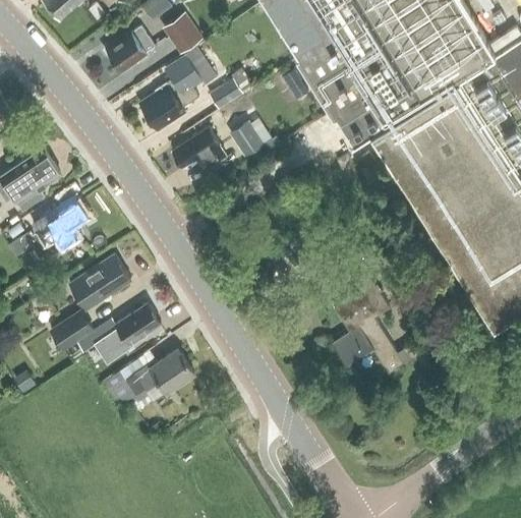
[(45,0),(44,1),(47,4),(44,7),(52,16),(55,14),(59,17),(78,0),(45,0)]
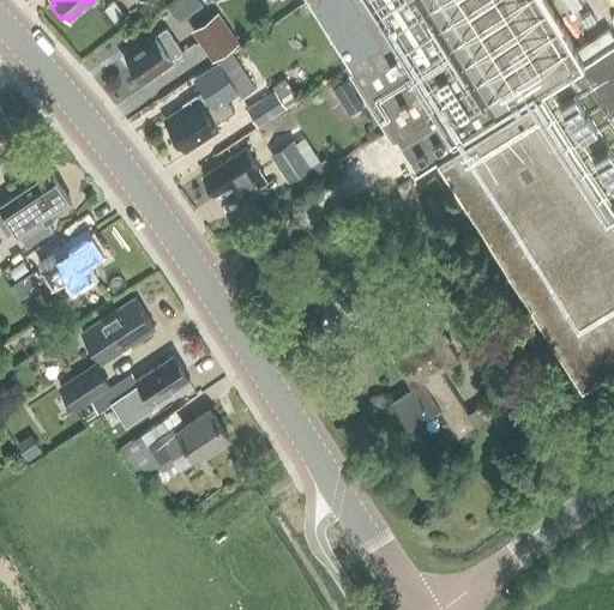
[(203,8),(197,0),(178,0),(167,7),(180,25),(203,8)]
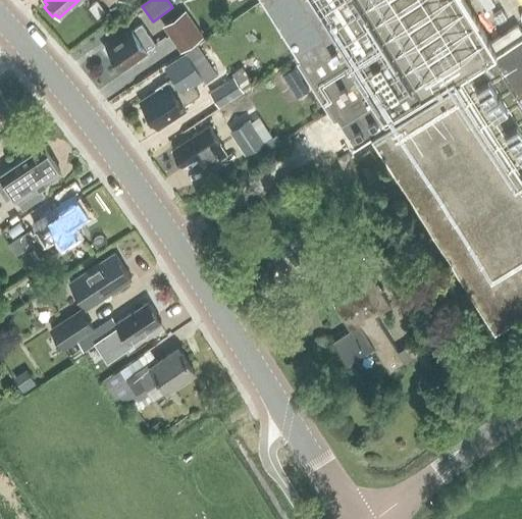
[(261,0),(303,65),(296,69),(326,117),(332,113),(353,145),(371,134),(496,328),(521,311),(521,102),(519,98),(518,97),(521,95),(521,39),(497,56),(496,54),(489,45),(461,0),(261,0)]
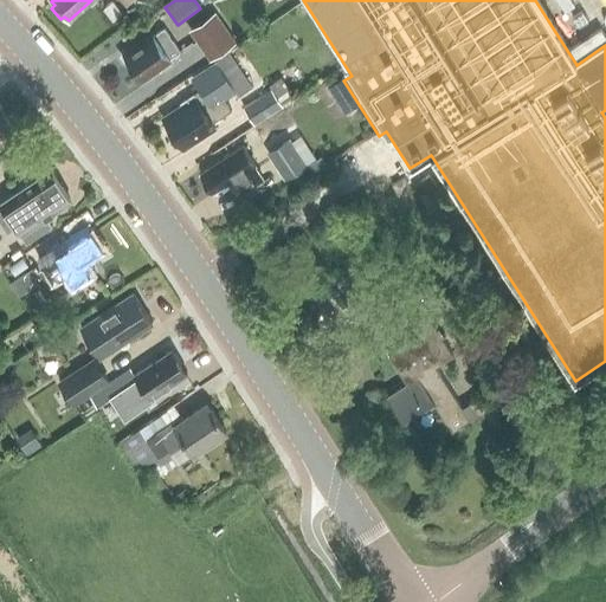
[(217,15),(188,33),(210,64),(237,46),(217,15)]
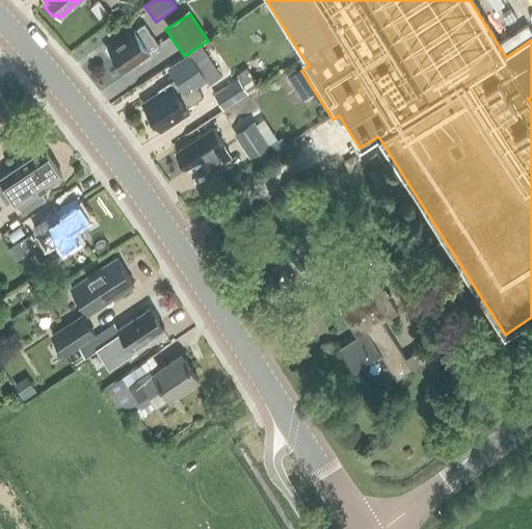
[(145,54),(155,47),(141,29),(108,52),(115,62),(112,64),(117,73),(122,70),(123,73),(147,56),(145,54)]
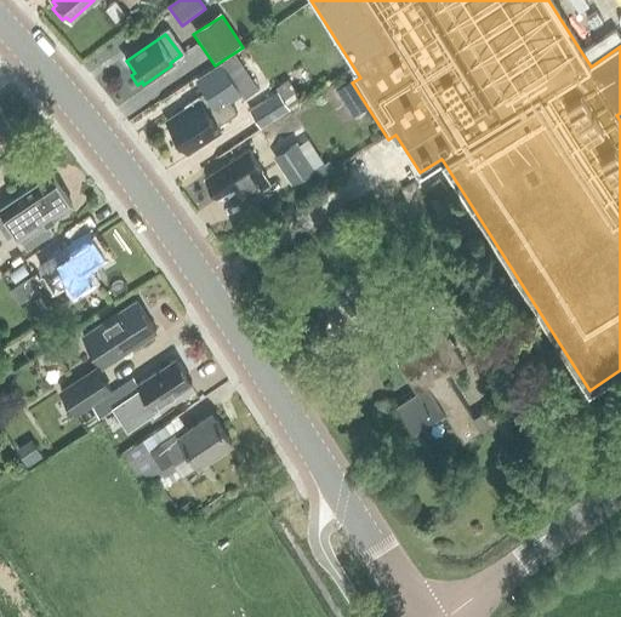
[(226,106),(241,95),(245,101),(258,92),(235,60),(195,87),(204,100),(186,112),(188,113),(166,129),(186,156),(214,137),(212,136),(217,132),(215,129),(233,115),(226,106)]
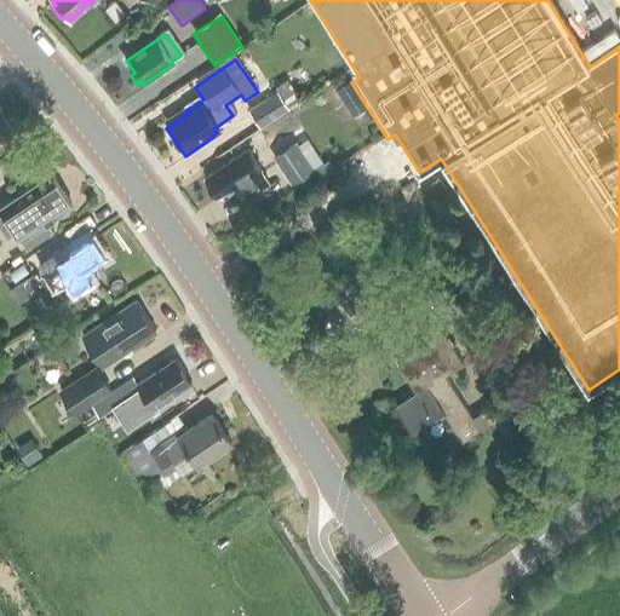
[(277,95),(248,114),(260,131),(288,113),(277,95)]
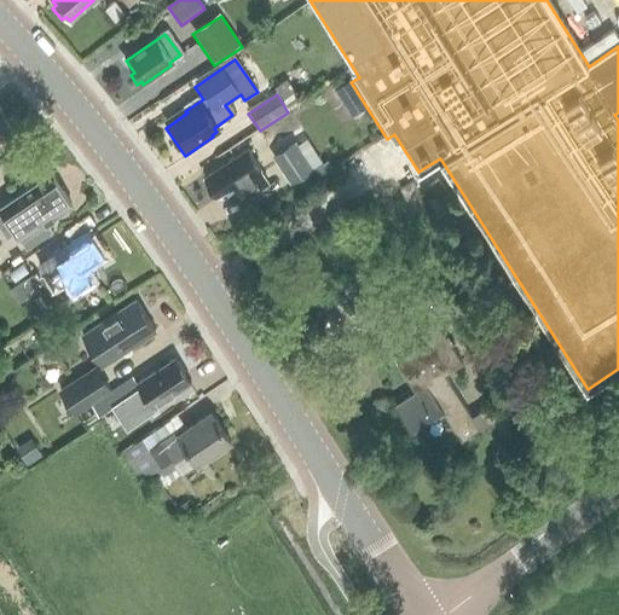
[(0,111),(0,144),(16,132),(0,111)]
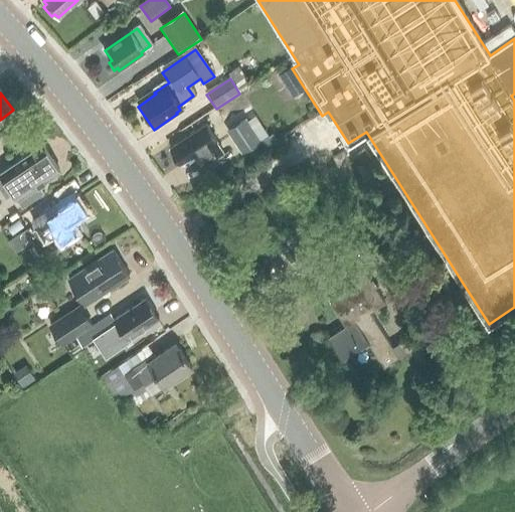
[(246,120),(226,133),(241,157),(263,145),(256,135),(263,131),(253,117),(247,121),(246,120)]
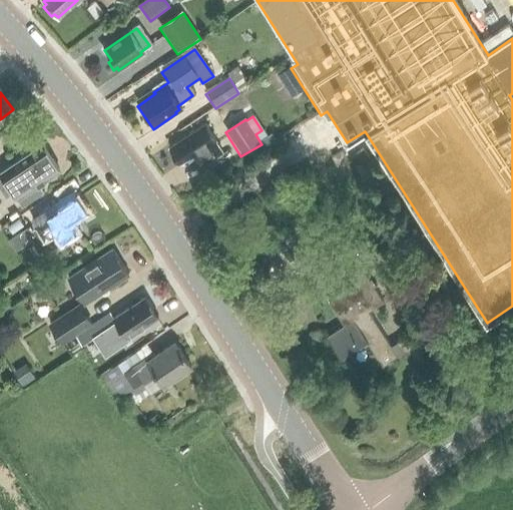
[(169,150),(179,166),(191,158),(199,169),(220,155),(213,144),(214,144),(203,128),(193,135),(193,133),(181,141),(182,142),(169,150)]
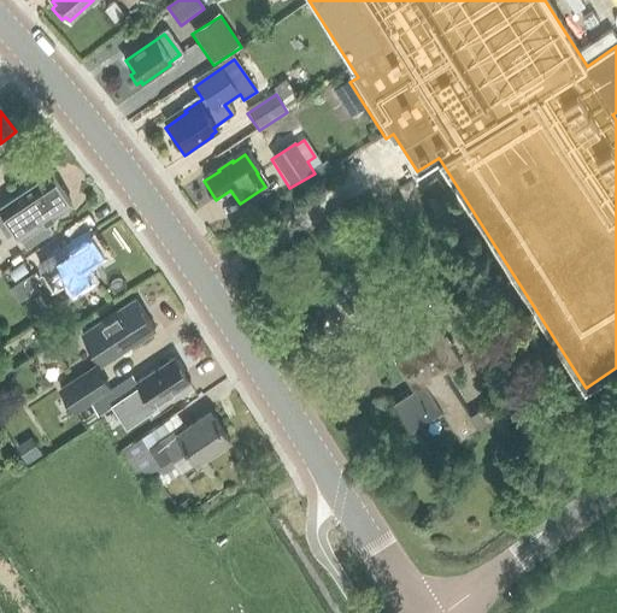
[(17,200),(0,211),(0,230),(7,240),(17,234),(29,251),(53,234),(47,224),(56,218),(54,217),(71,206),(68,201),(69,200),(62,189),(60,190),(51,176),(31,189),(31,187),(15,198),(17,200)]
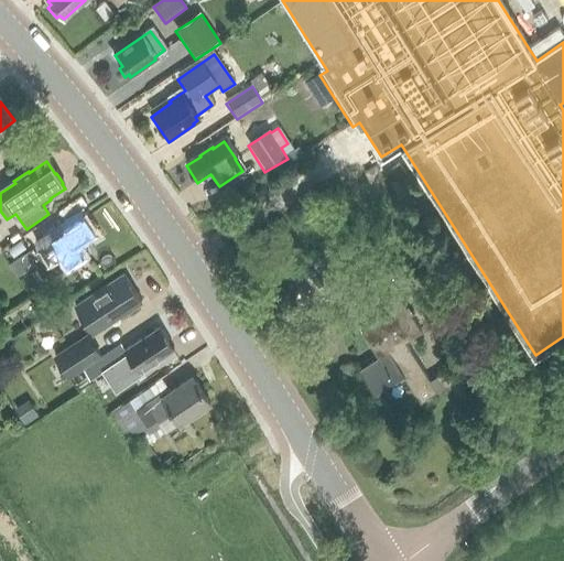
[(89,259),(82,247),(97,237),(80,214),(53,232),(54,233),(44,240),(67,274),(89,259)]
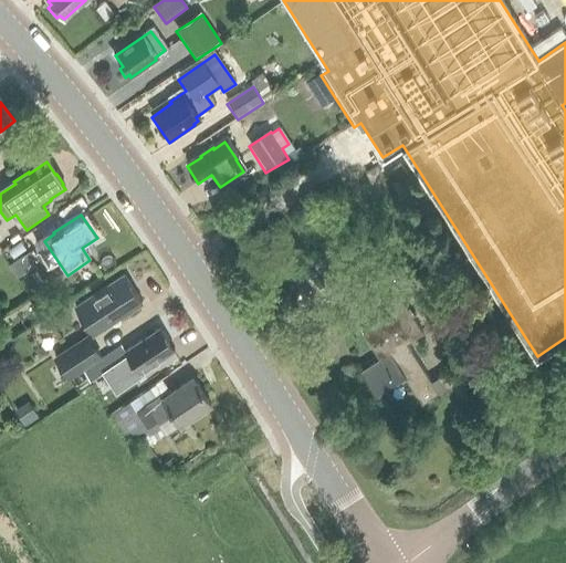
[(416,292),(400,268),(371,285),(391,315),(362,334),(378,358),(360,371),(378,399),(406,382),(421,406),(444,392),(457,410),(471,400),(451,371),(431,384),(407,345),(422,335),(401,301),(416,292)]
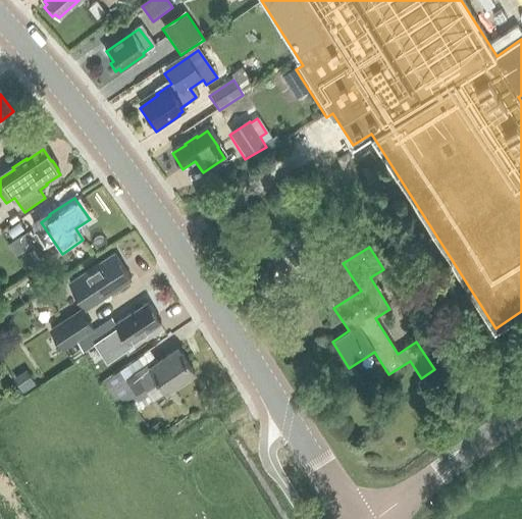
[(114,257),(69,286),(86,311),(132,282),(114,257)]
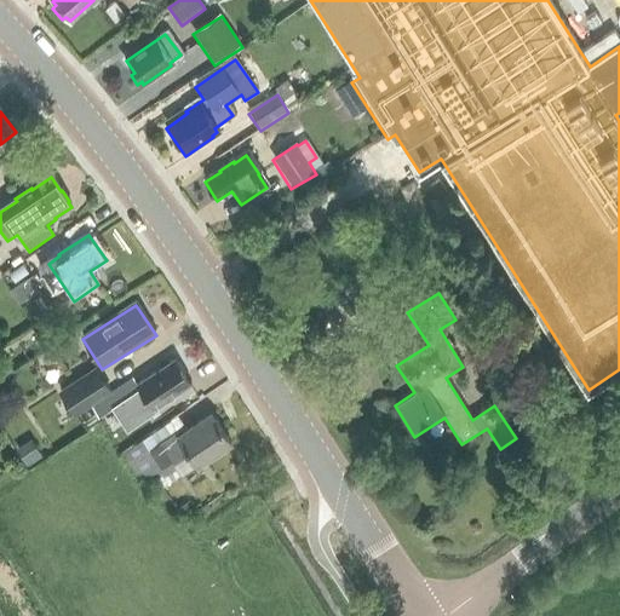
[(0,381),(13,373),(0,351),(0,381)]
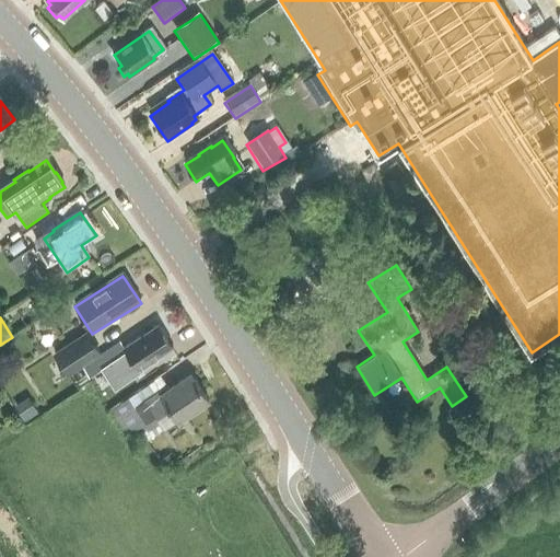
[(159,360),(158,359),(172,350),(159,328),(124,350),(120,345),(82,369),(89,379),(113,364),(121,379),(136,370),(138,372),(149,364),(150,367),(155,366),(159,360)]
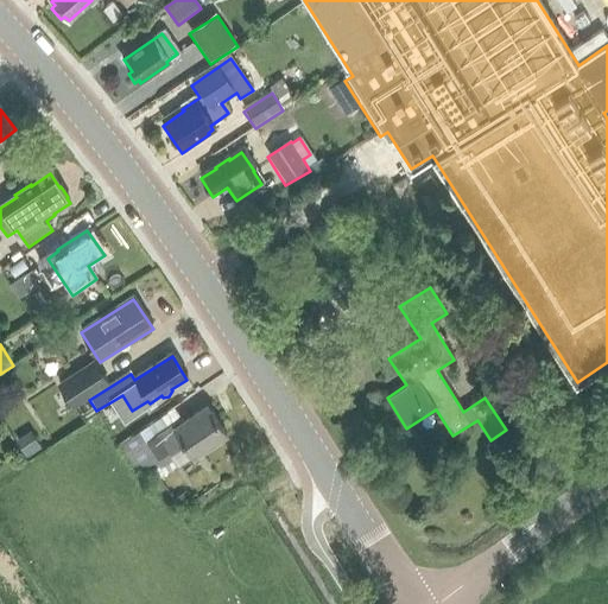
[(73,411),(111,386),(94,362),(57,387),(73,411)]
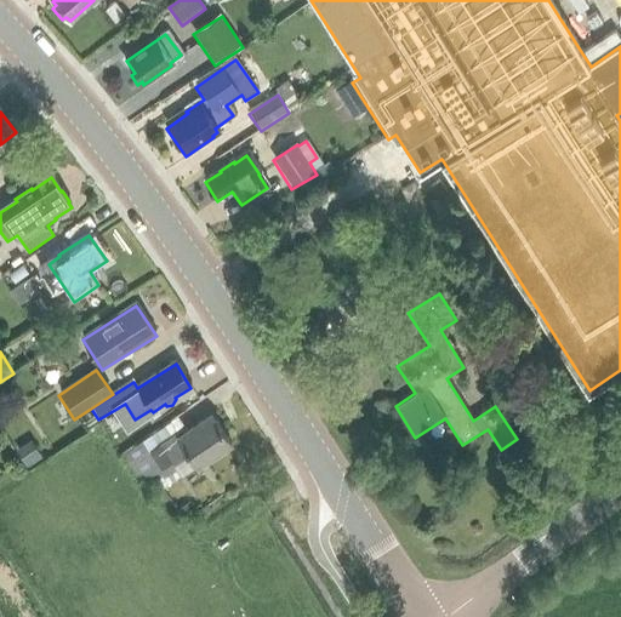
[(182,436),(178,433),(170,438),(164,428),(123,456),(142,485),(149,480),(159,493),(232,445),(212,417),(182,436)]
